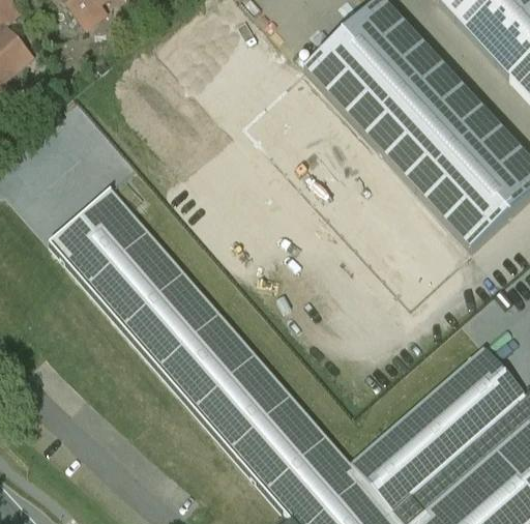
[(20,15),(6,0),(0,0),(0,104),(1,104),(2,103),(2,86),(32,59),(4,28),(20,15)]
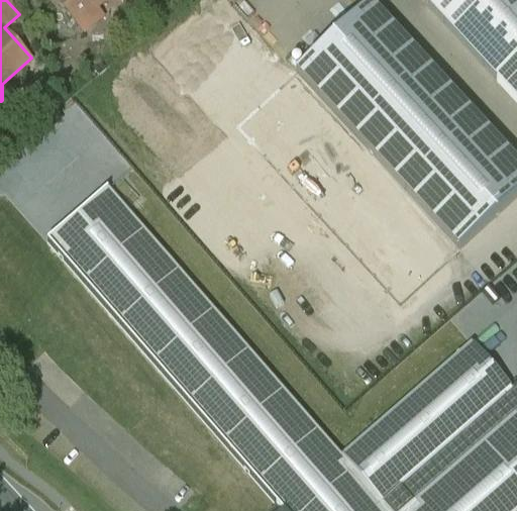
[(59,0),(84,27),(101,12),(94,5),(99,0),(59,0)]
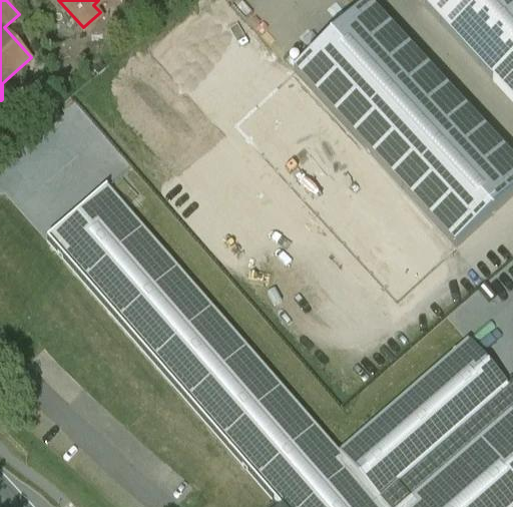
[(427,0),(512,96),(512,0),(427,0)]
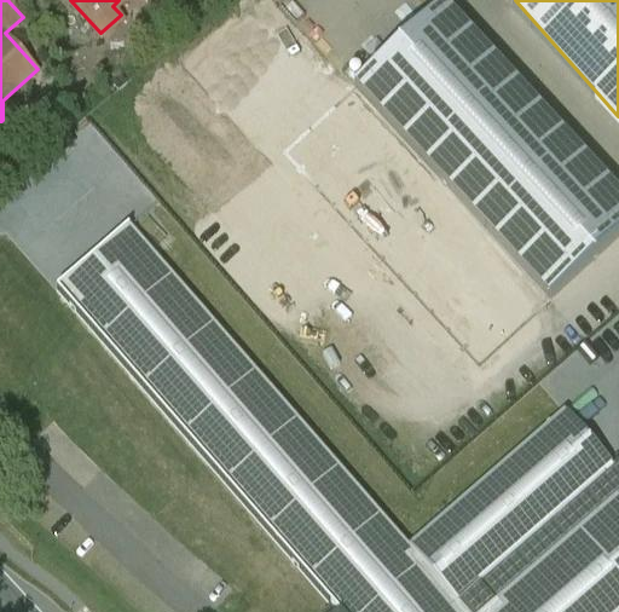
[(618,236),(618,191),(447,4),(358,85),(553,298),(618,236)]
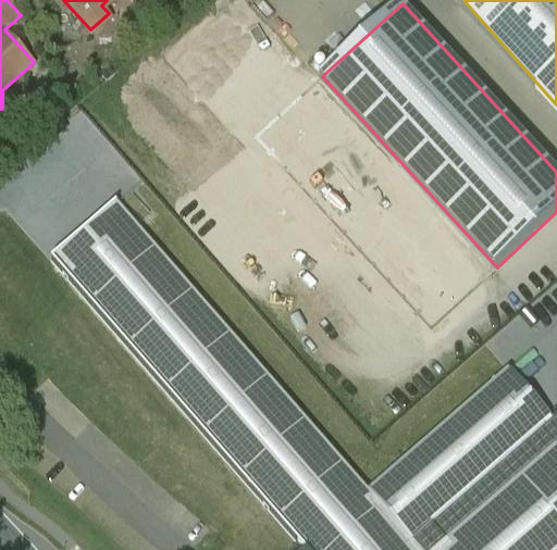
[(556,549),(556,408),(552,413),(508,363),(368,485),(240,338),(222,316),(118,197),(49,257),(272,513),(254,528),(271,549),(556,549)]
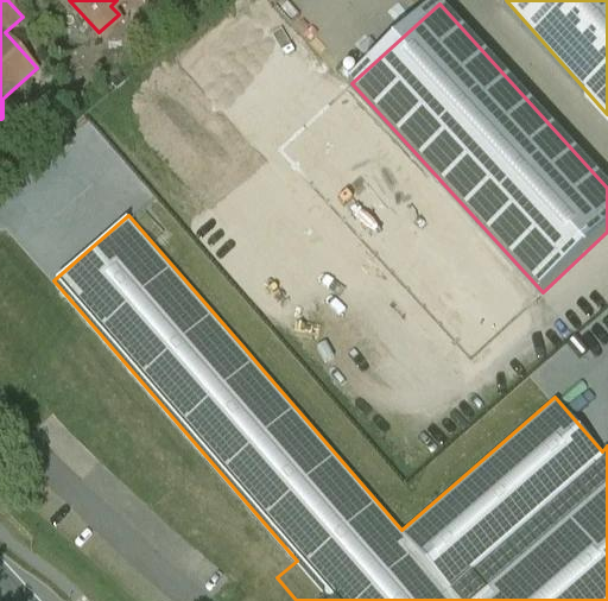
[(254,336),(242,346),(263,369),(273,359),(254,336)]
